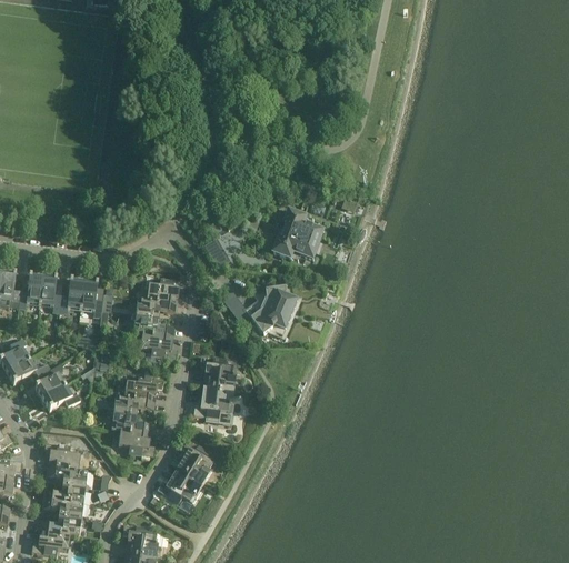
[(323,211),(326,204),(312,200),(310,207),(313,208),(312,209),(319,211),(320,210),(323,211)]
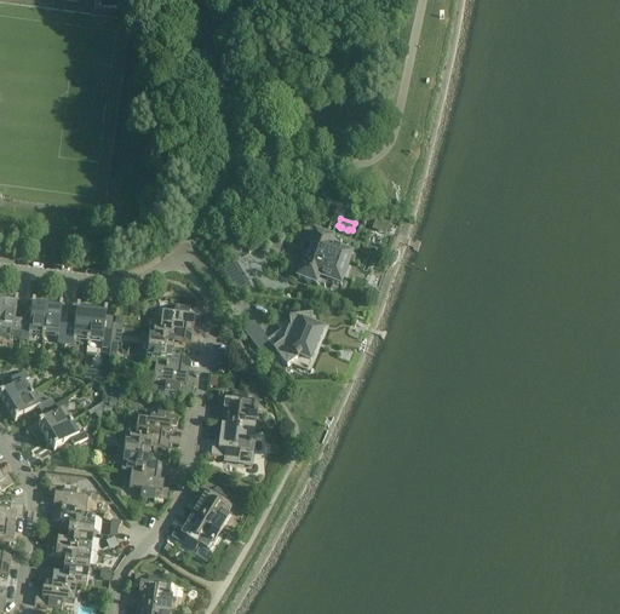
[(348,239),(315,227),(310,241),(314,242),(313,245),(311,245),(310,248),(308,254),(306,258),(308,258),(306,262),(303,260),(298,274),(331,286),(334,279),(342,281),(354,250),(345,246),(348,239)]
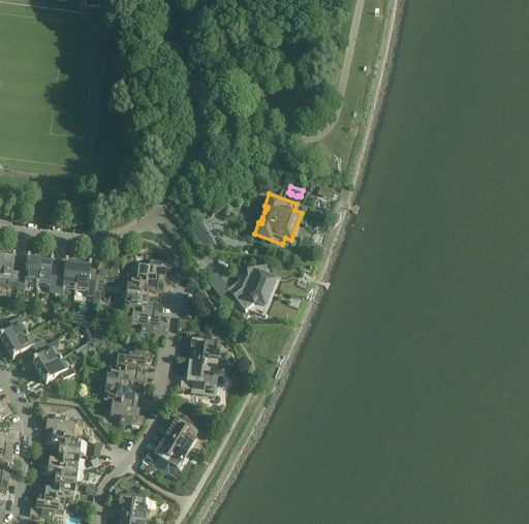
[(215,242),(203,220),(190,226),(200,244),(203,242),(206,247),(215,242)]
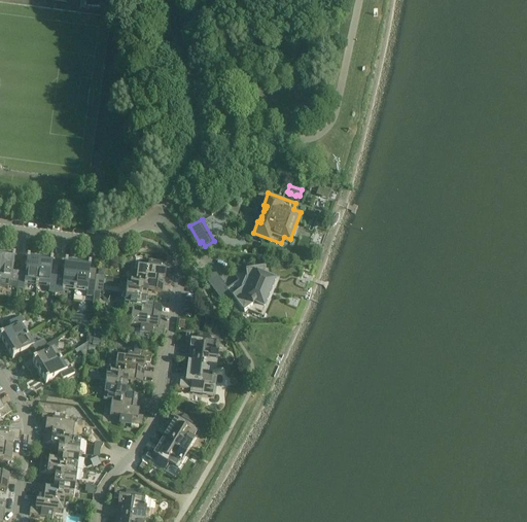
[(0,282),(16,284),(19,270),(12,269),(14,253),(1,252),(0,263),(0,282)]
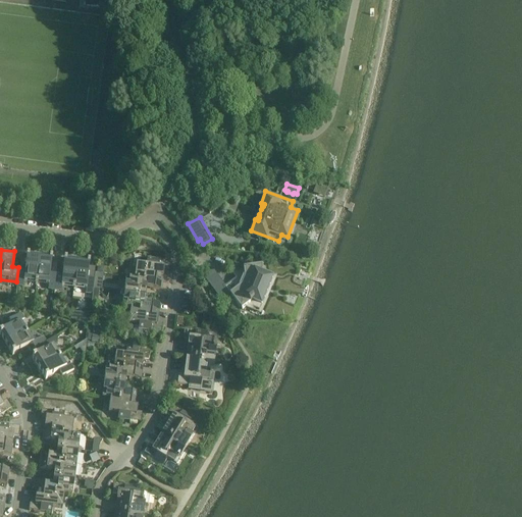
[(36,278),(39,254),(25,253),(24,268),(18,267),(16,281),(23,282),(23,277),(36,278)]
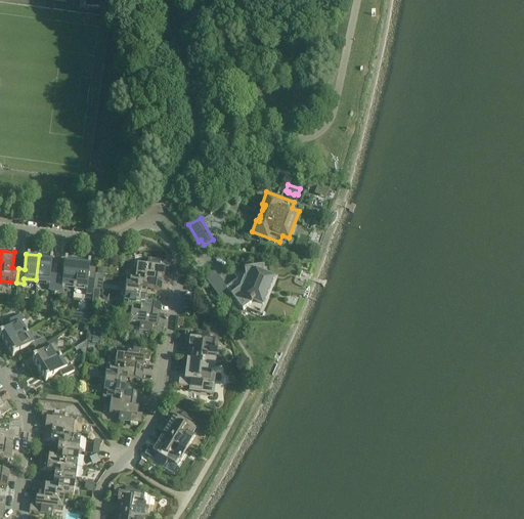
[(54,287),(56,272),(49,271),(51,256),(39,255),(36,279),(48,282),(48,286),(54,287)]
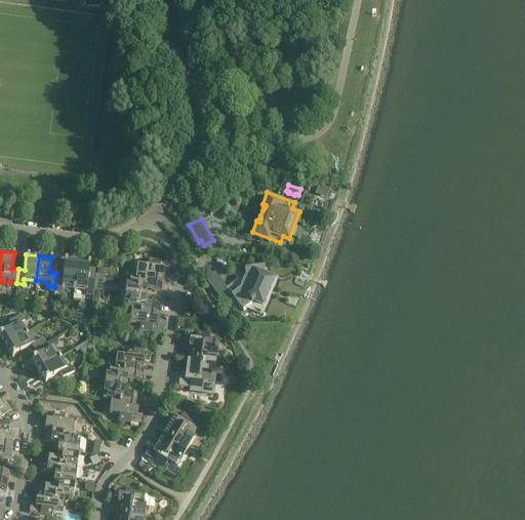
[(134,276),(163,279),(164,268),(169,269),(171,258),(148,256),(147,263),(136,261),(134,276)]
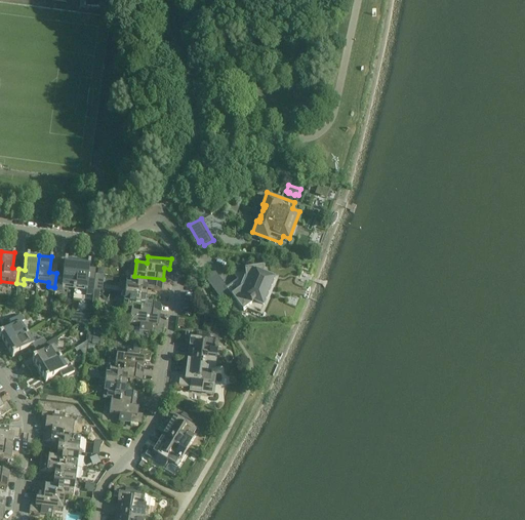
[(56,273),(54,287),(61,288),(62,283),(74,284),(77,260),(64,258),(63,274),(56,273)]
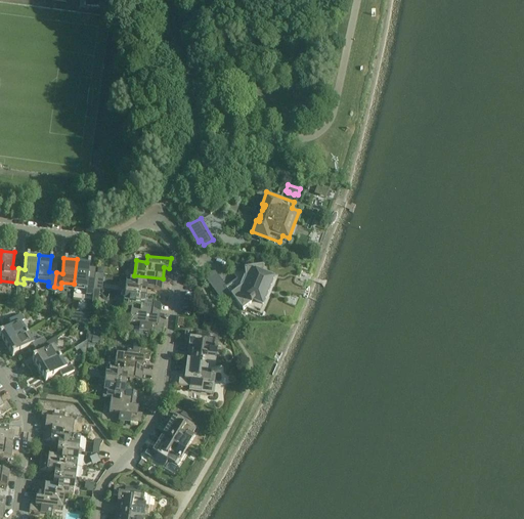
[(77,259),(74,284),(86,286),(86,290),(92,291),(93,285),(93,278),(93,276),(87,276),(89,261),(77,259)]
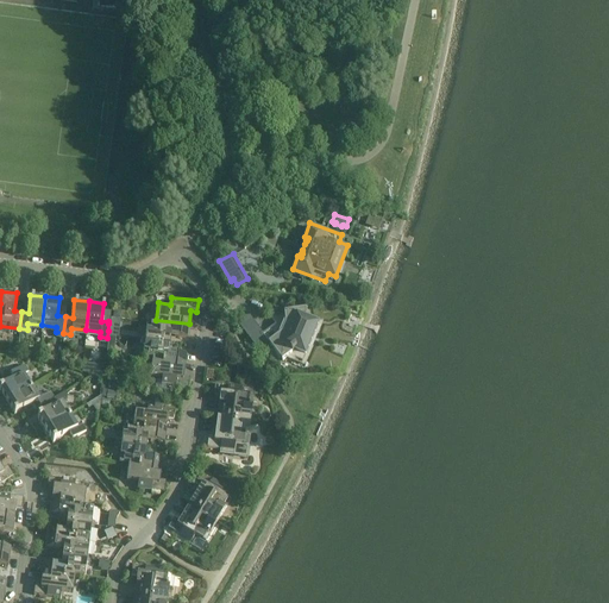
[(276,321),(263,331),(269,339),(283,357),(287,353),(302,360),(303,357),(306,351),(319,320),(308,316),(307,305),(284,308),(268,309),(276,321)]
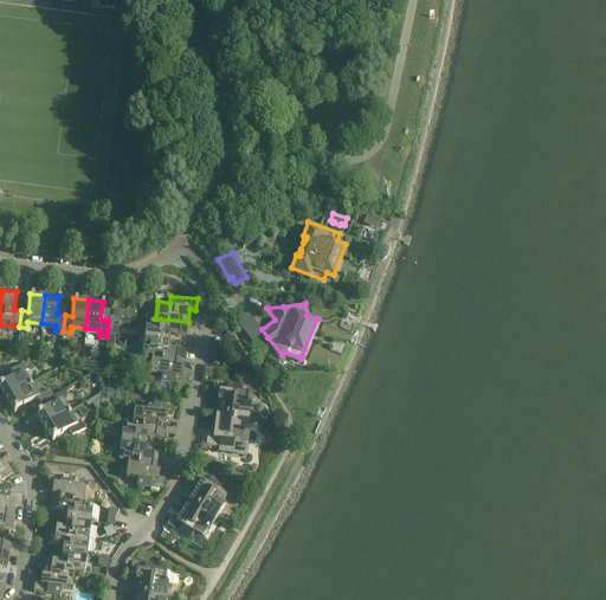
[(142,334),(168,337),(169,329),(187,331),(188,322),(155,318),(147,317),(144,330),(142,330),(142,334)]
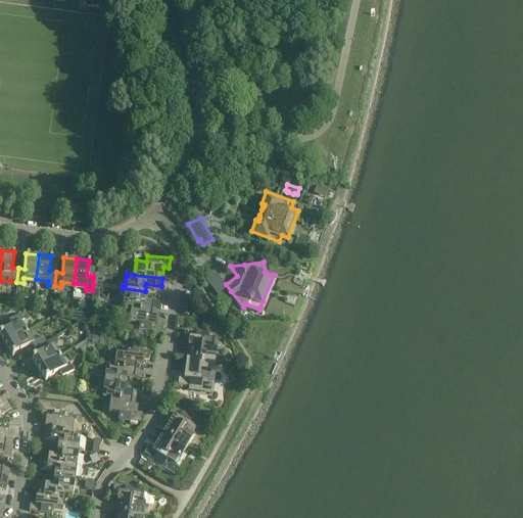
[(145,291),(123,288),(122,291),(124,291),(123,303),(131,304),(158,308),(159,299),(145,298),(145,291)]
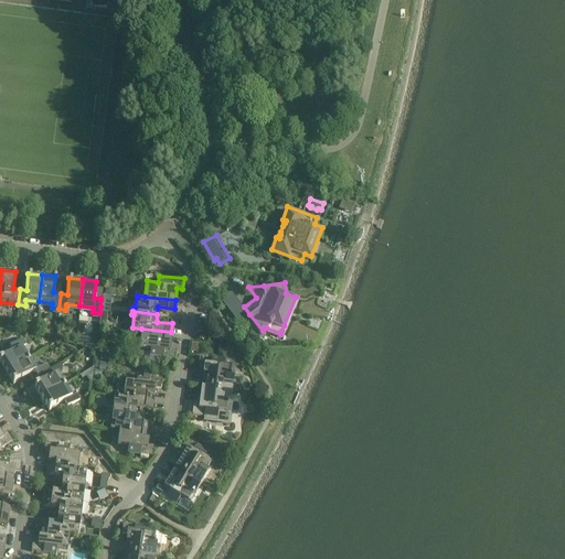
[(141,329),(139,344),(150,346),(150,347),(145,347),(144,356),(153,357),(155,353),(174,355),(176,345),(170,344),(171,332),(141,329)]
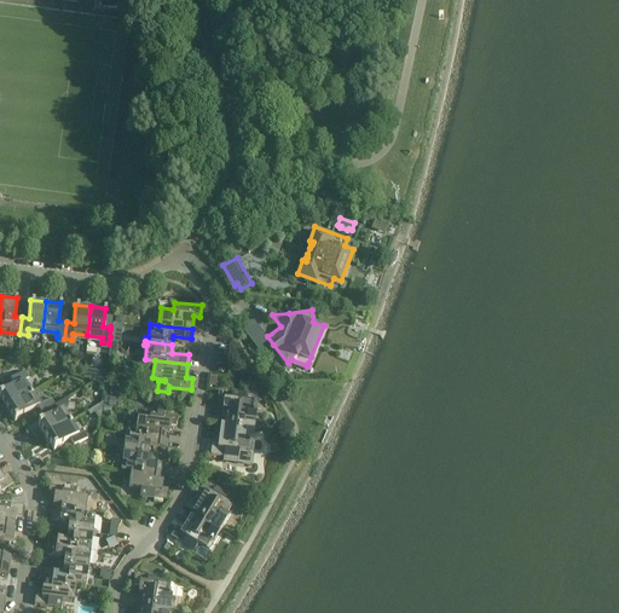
[(1,389),(0,389),(0,393),(6,404),(32,388),(23,376),(29,374),(24,366),(19,370),(10,375),(15,382),(1,389)]
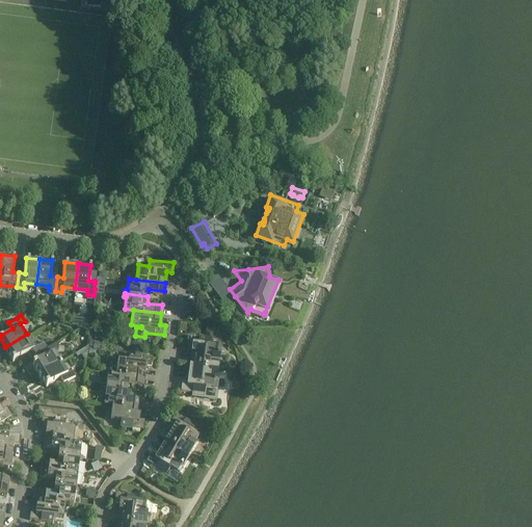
[(189,360),(218,364),(220,342),(210,341),(211,335),(187,332),(186,342),(191,342),(189,360)]
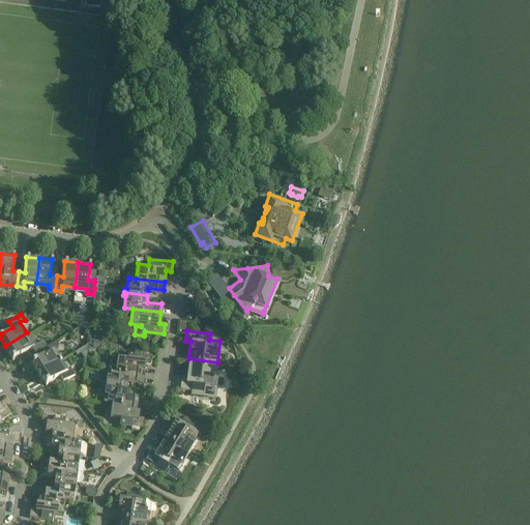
[(29,354),(34,351),(47,343),(43,338),(38,341),(38,340),(34,339),(33,340),(28,331),(27,332),(5,346),(12,357),(16,355),(15,355),(26,349),(29,354)]
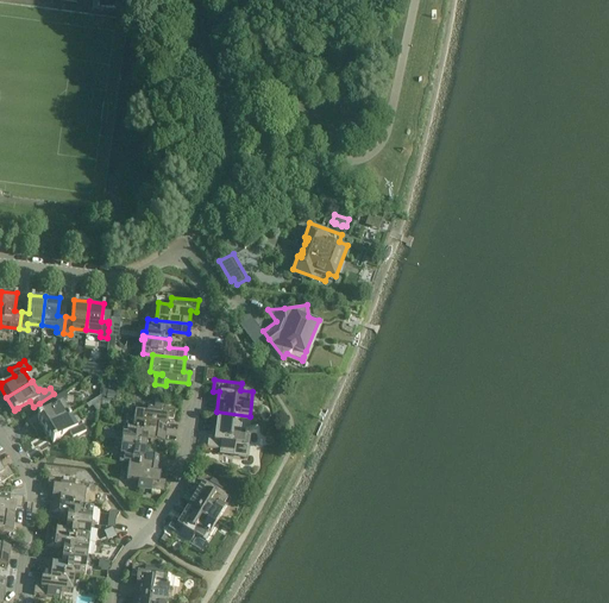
[(45,426),(69,410),(62,399),(67,395),(67,390),(66,388),(54,394),(39,403),(44,409),(37,413),(45,426)]
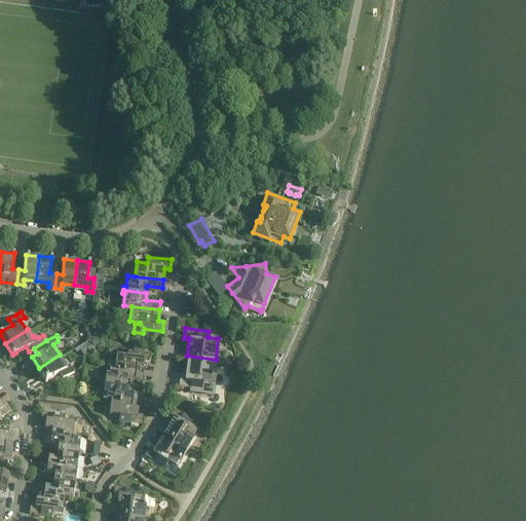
[(151,349),(122,346),(122,352),(116,351),(114,366),(114,367),(143,370),(144,359),(149,359),(151,349)]
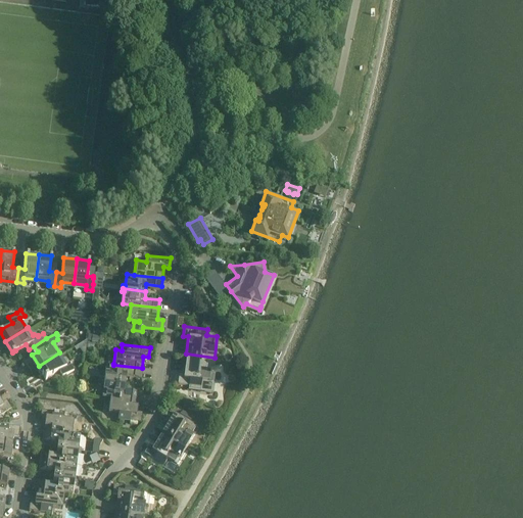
[(65,371),(74,366),(70,361),(66,363),(59,352),(39,366),(45,377),(48,375),(55,370),(60,378),(67,374),(65,371)]
